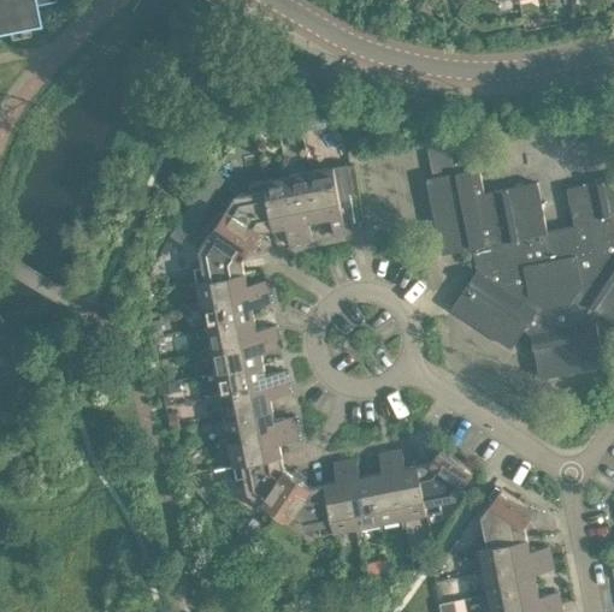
[(0,33),(36,25),(33,5),(53,1),(52,0),(0,0),(0,33)]
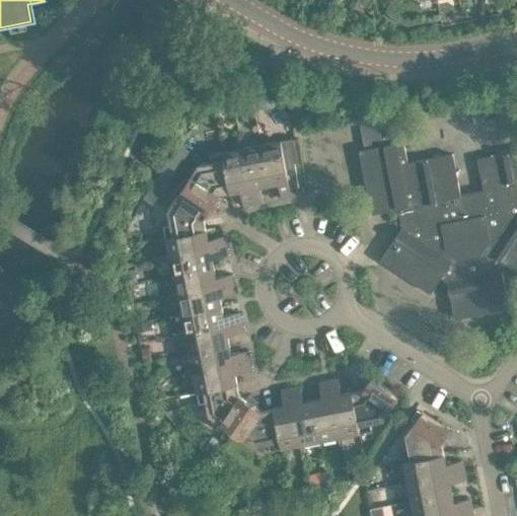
[(272,99),(252,102),(254,114),(274,109),(272,99)]
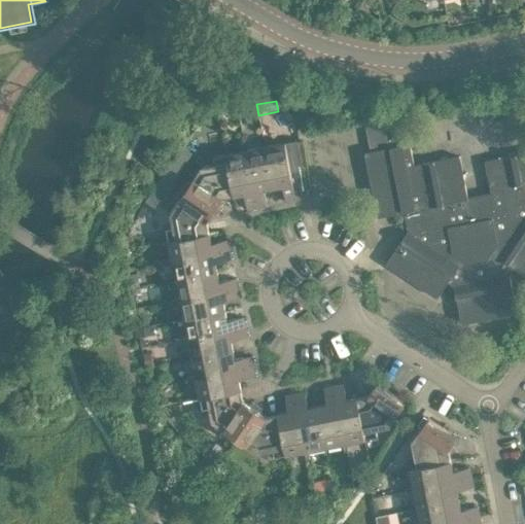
[(518,106),(504,109),(508,126),(521,124),(518,106)]
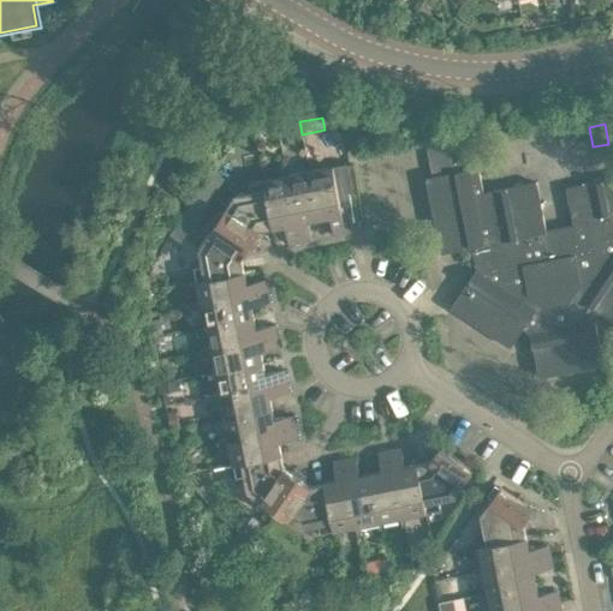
[(446,141),(424,145),(430,177),(452,172),(446,141)]
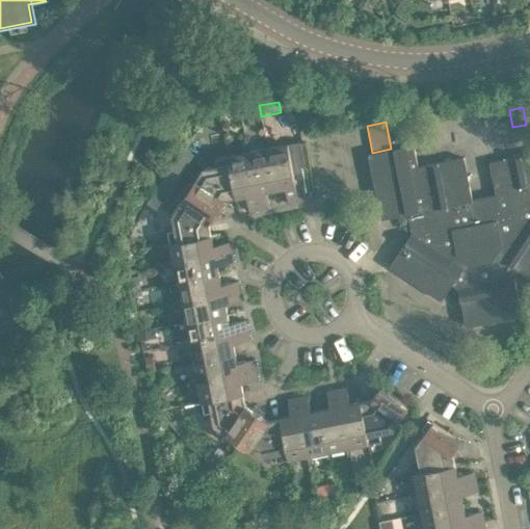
[(529,156),(488,165),(495,197),(471,202),(462,160),(417,169),(413,149),(422,147),(420,135),(400,139),(401,150),(367,157),(380,222),(406,216),(409,231),(411,235),(389,268),(440,302),(450,287),(457,292),(465,328),(521,317),(513,281),(518,274),(529,282),(529,156)]
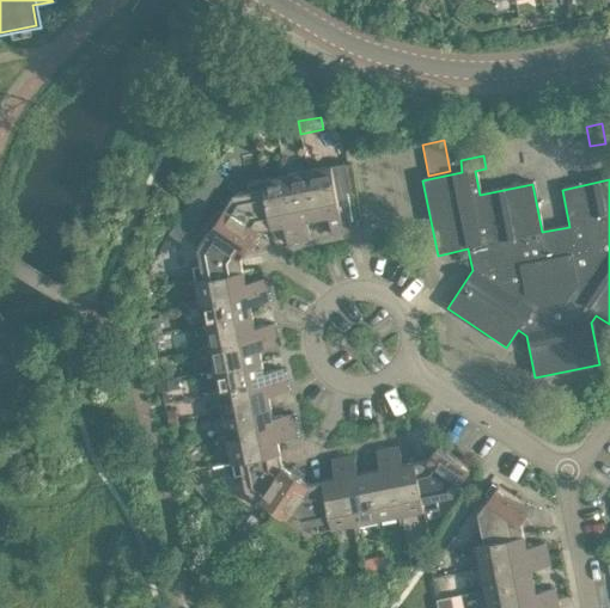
[(327,219),(330,238),(343,235),(342,231),(355,228),(357,233),(357,232),(345,167),(330,170),(330,169),(306,173),(316,221),(327,219)]
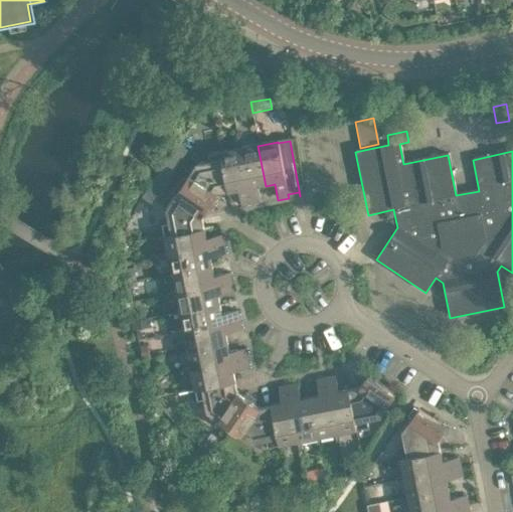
[(236,150),(219,154),(227,193),(237,192),(240,207),(249,205),(238,150),(237,142),(235,142),(236,150)]
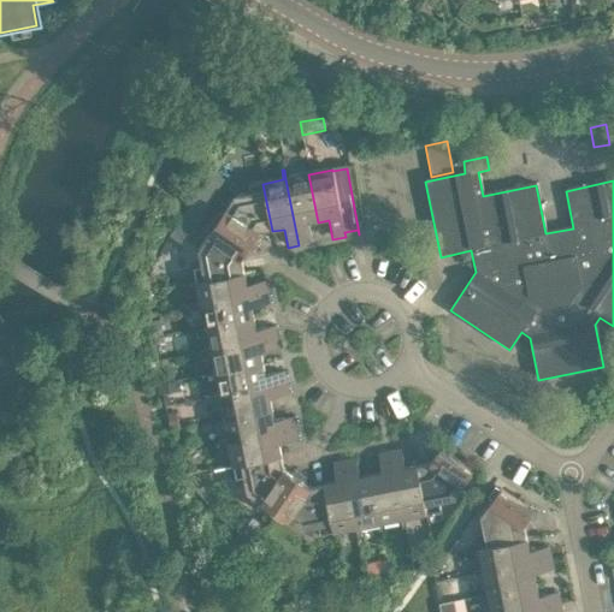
[(287,170),(284,170),(285,179),(299,245),(311,243),(307,225),(318,223),(308,174),(288,178),(287,170)]
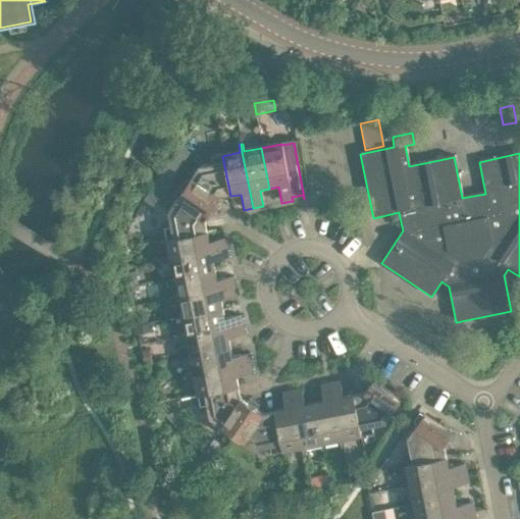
[(218,207),(215,205),(219,199),(230,196),(222,156),(210,158),(211,165),(198,167),(183,191),(215,212),(218,207)]
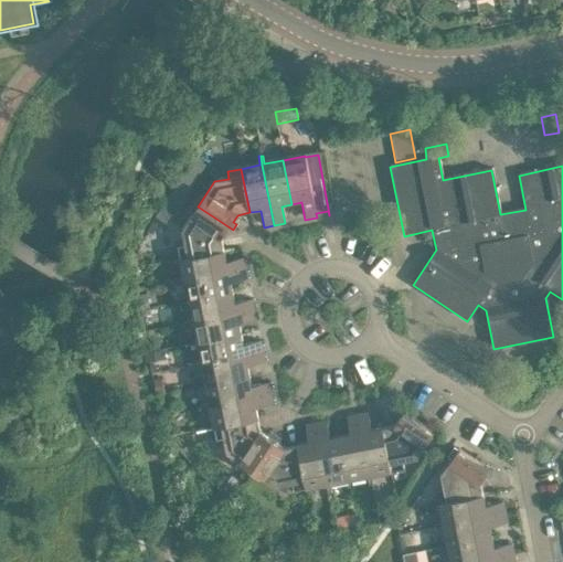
[(179,179),(172,189),(184,198),(191,188),(179,179)]
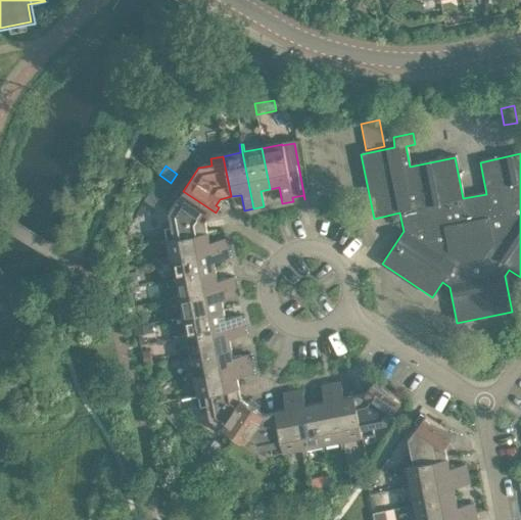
[(160,176),(151,189),(163,196),(172,184),(160,176)]
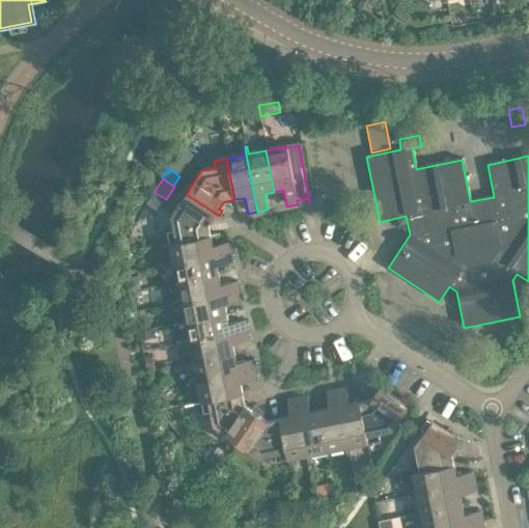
[(207,225),(212,219),(215,221),(219,216),(186,194),(170,218),(172,232),(165,233),(168,246),(210,238),(207,225)]
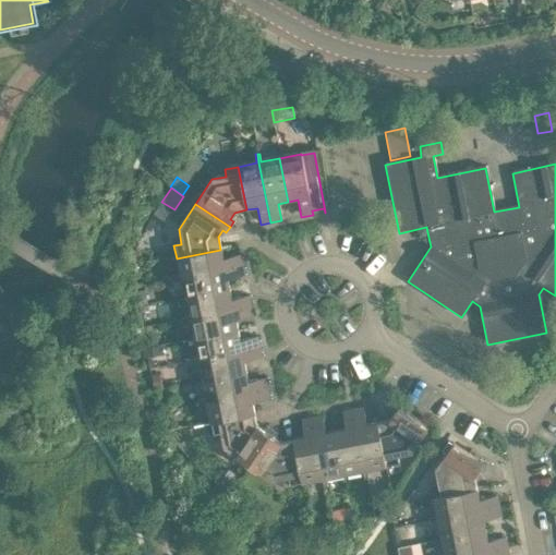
[(240,256),(222,261),(220,250),(177,258),(180,277),(172,279),(173,280),(241,267),(240,256)]
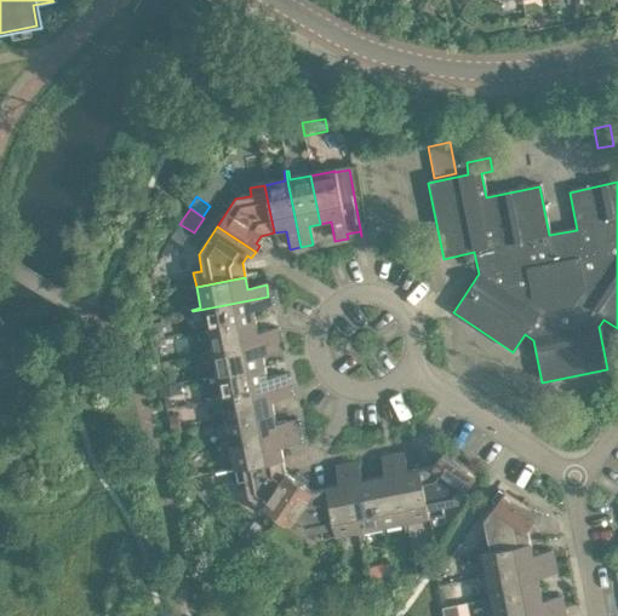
[(252,312),(270,308),(268,297),(193,311),(193,314),(201,311),(205,333),(255,323),(252,312)]
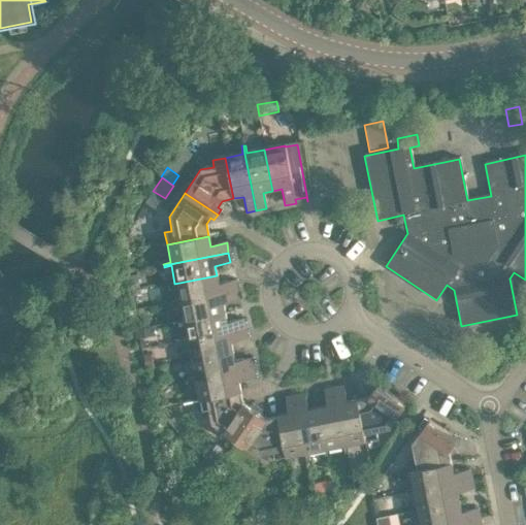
[(136,275),(128,277),(130,291),(139,290),(136,275)]
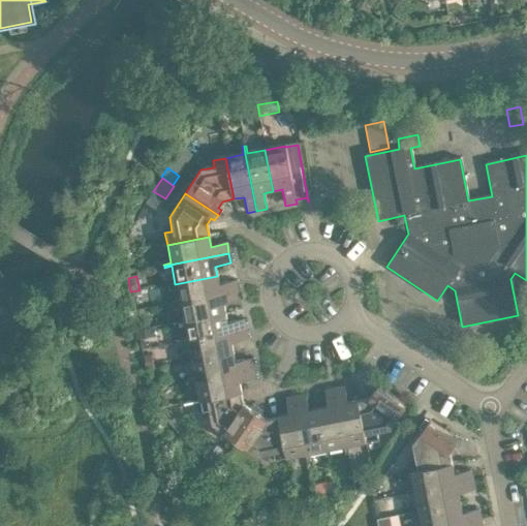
[(235,282),(218,285),(217,276),(175,284),(179,302),(172,303),(172,305),(237,292),(235,282)]
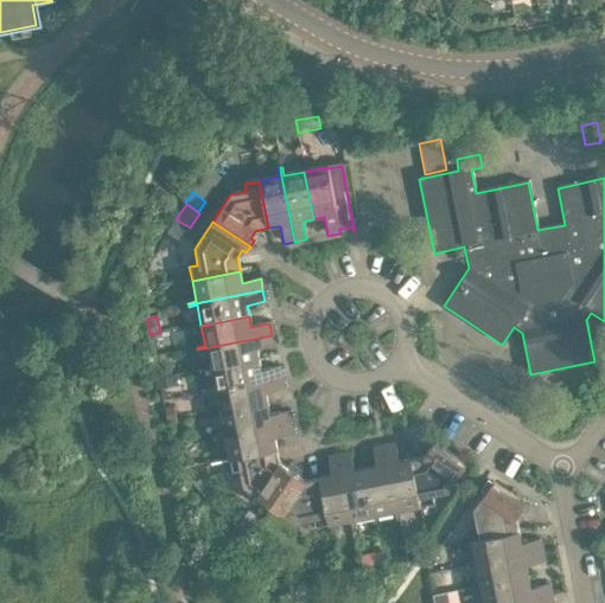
[(255,350),(274,346),(272,335),(197,350),(198,352),(207,350),(210,370),(258,360),(255,350)]
